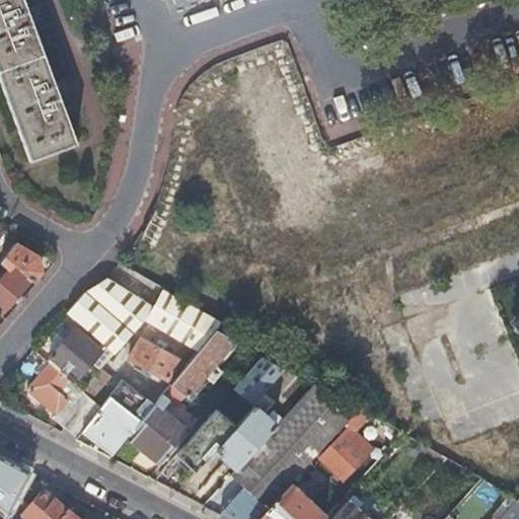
[(0,0),(0,82),(28,160),(75,142),(59,96),(63,94),(59,81),(54,83),(30,22),(35,20),(30,7),(25,9),(21,0),(0,0)]
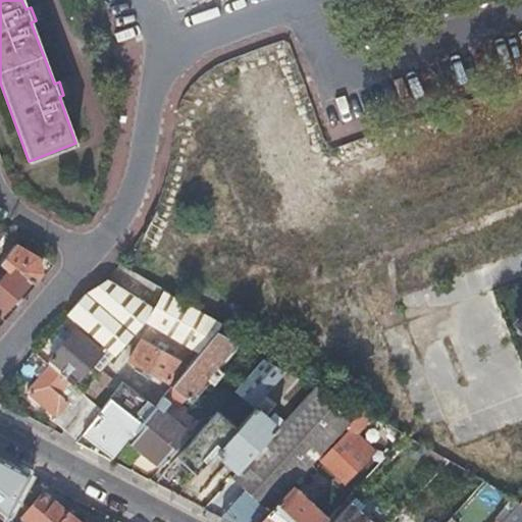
[(0,314),(1,316),(32,280),(34,281),(43,272),(40,258),(15,244),(1,262),(10,270),(0,281),(0,314)]
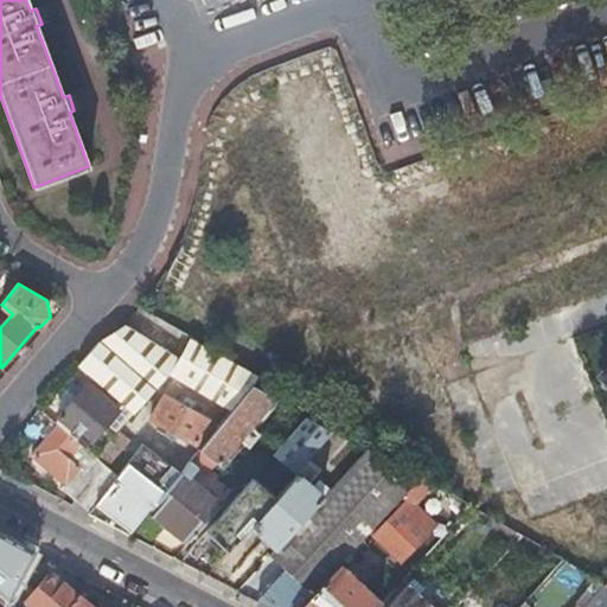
[(117,327),(106,332),(78,364),(134,411),(176,362),(117,327)]
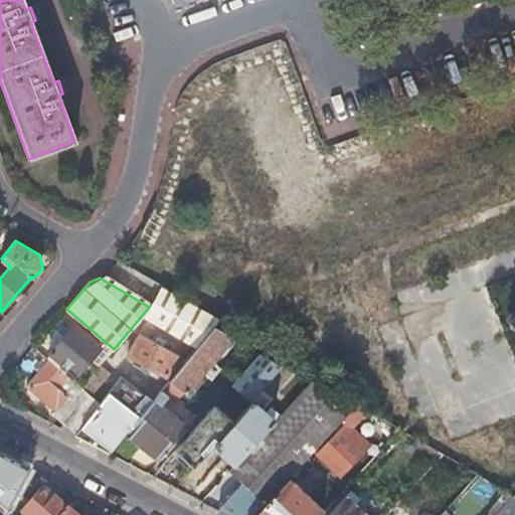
[(161,296),(153,309),(203,338),(213,326),(161,296)]
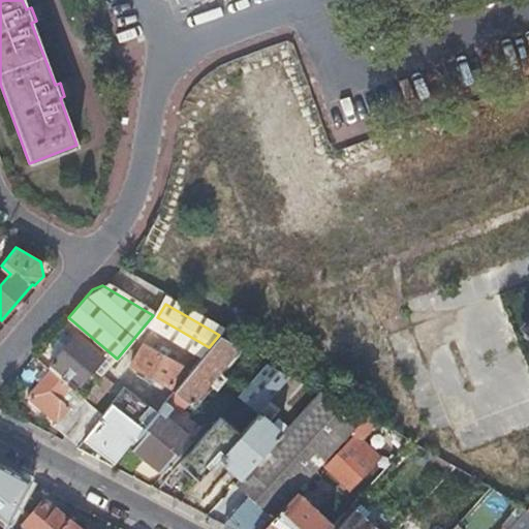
[(528,307),(511,329),(528,345),(528,307)]
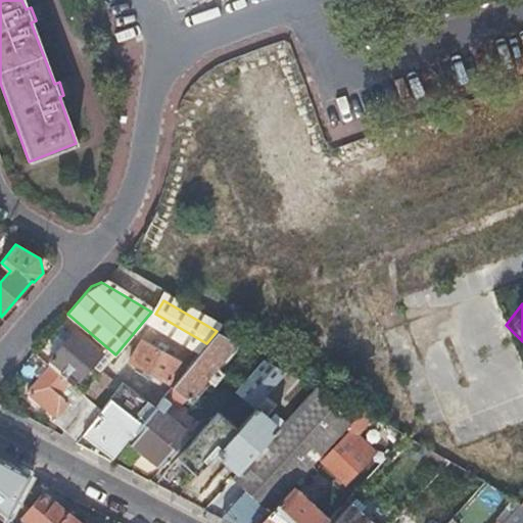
[(206,343),(155,314),(150,323),(199,351),(206,343)]
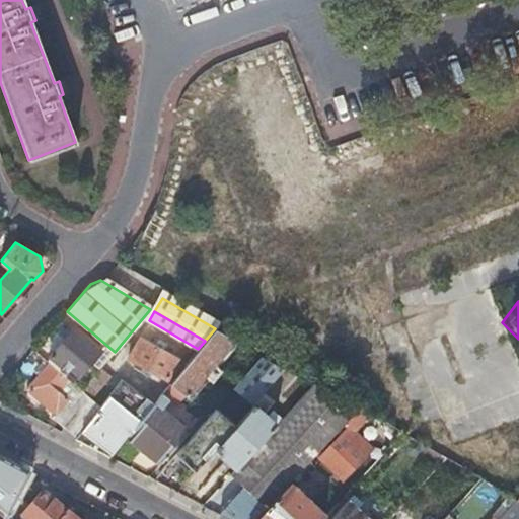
[(101,351),(75,327),(50,356),(77,379),(101,351)]
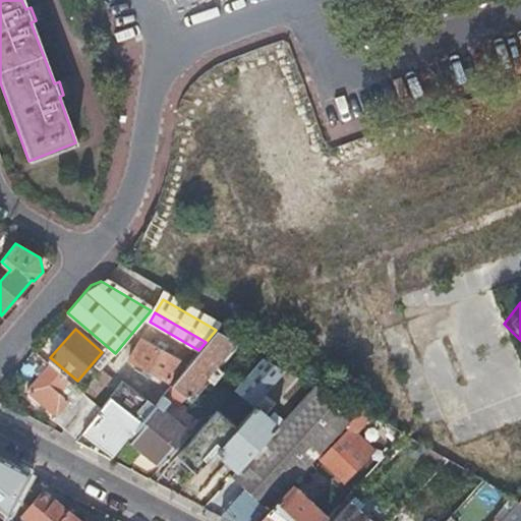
[(234,341),(216,330),(206,342),(198,350),(158,401),(154,405),(140,421),(129,435),(163,464),(189,433),(159,408),(166,400),(175,407),(184,396),(186,398),(234,341)]
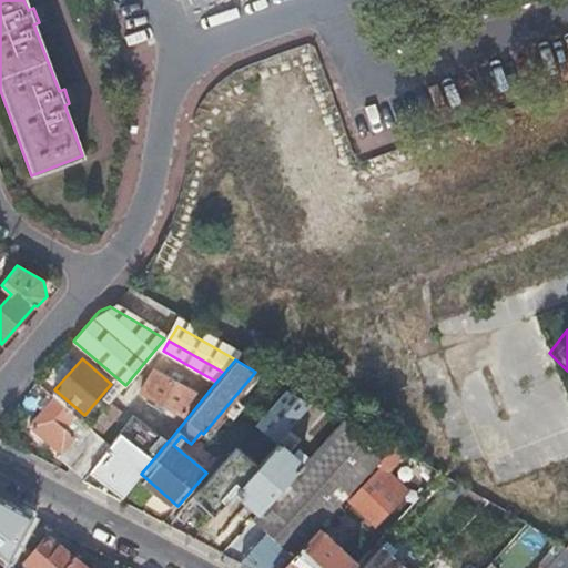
[(153,369),(141,392),(183,415),(195,393),(153,369)]
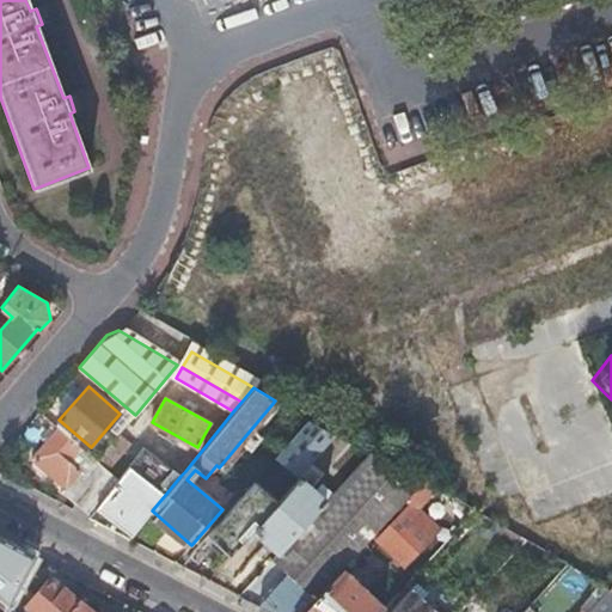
[(336,435),(310,420),(276,458),(299,477),(312,461),(336,435)]
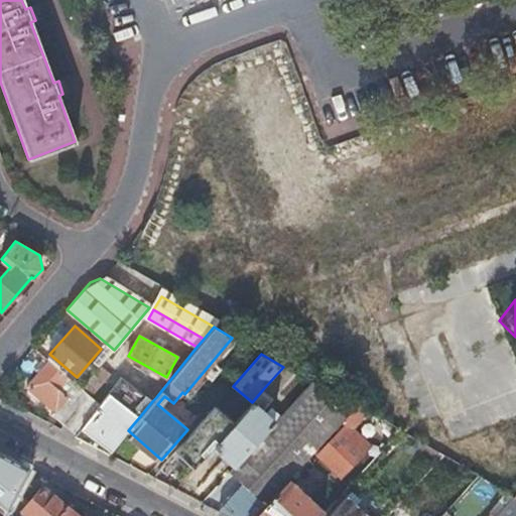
[(68,376),(48,360),(26,386),(54,411),(51,414),(76,434),(91,416),(58,388),(68,376)]
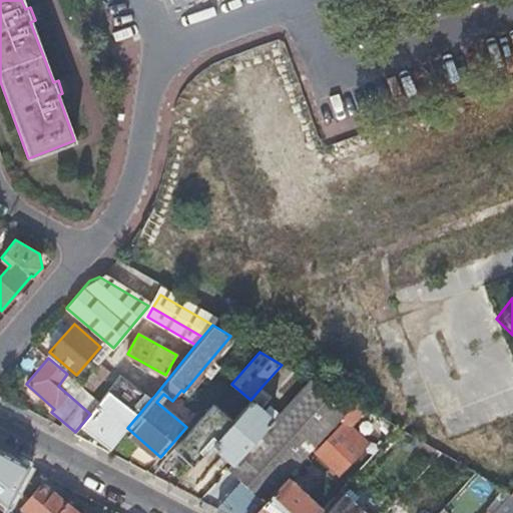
[(108,371),(100,364),(81,386),(89,393),(108,371)]
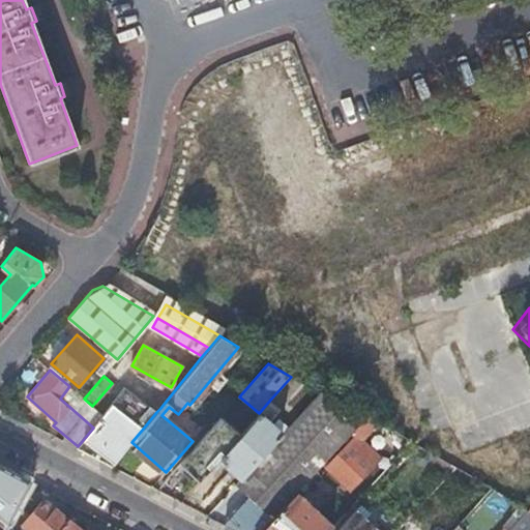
[(303,383),(291,377),(270,400),(281,408),(303,383)]
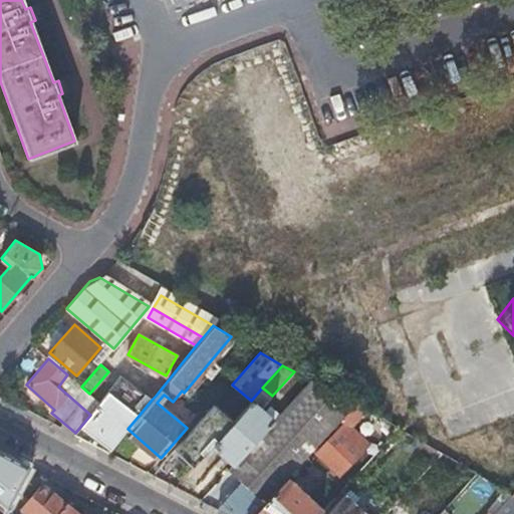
[(115,374),(105,388),(135,410),(145,397),(115,374)]
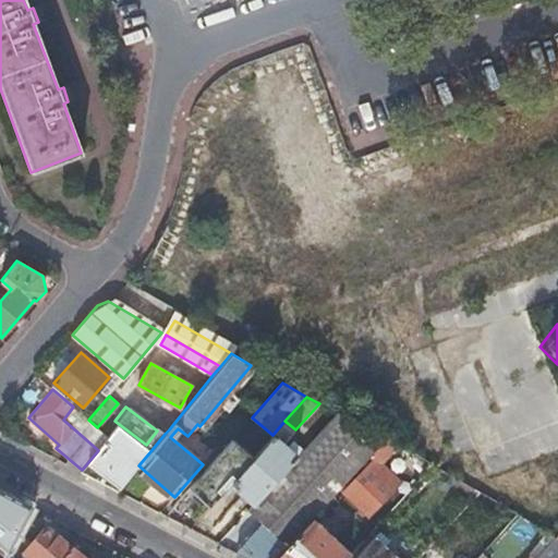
[(385,441),(336,413),(298,457),(283,472),(312,497),(330,476),(342,487),(385,441)]
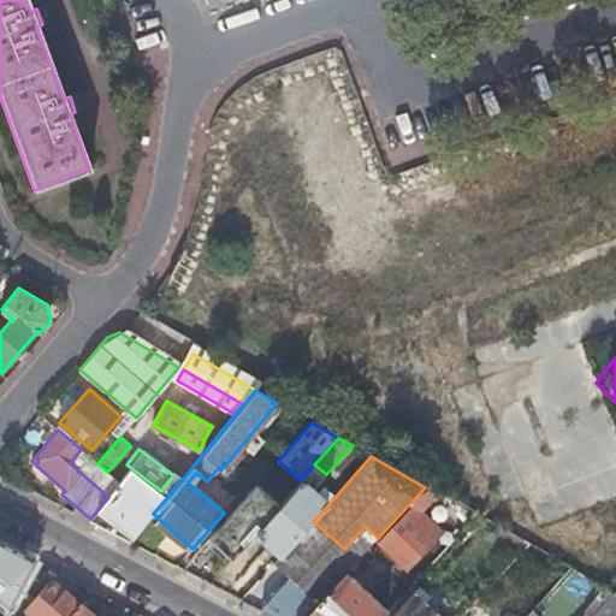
[(326,474),(314,465),(301,480),(280,504),(254,533),(280,557),(313,521),(329,504),(313,490),(326,474)]
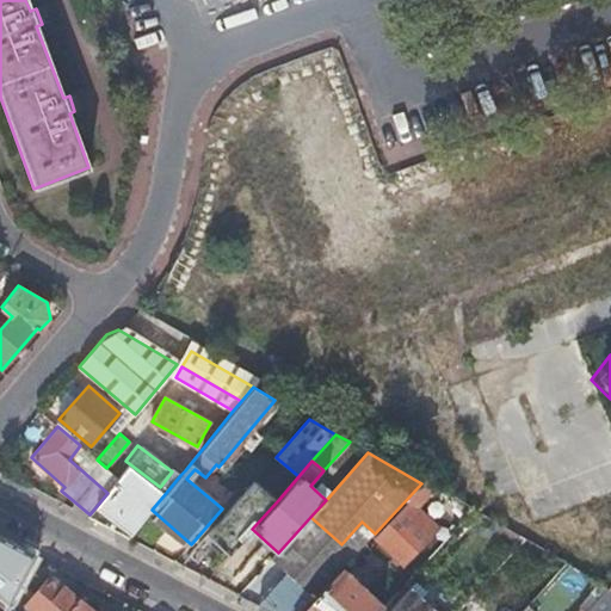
[(90,514),(88,517),(129,537),(152,510),(165,494),(129,466),(107,493),(90,514)]
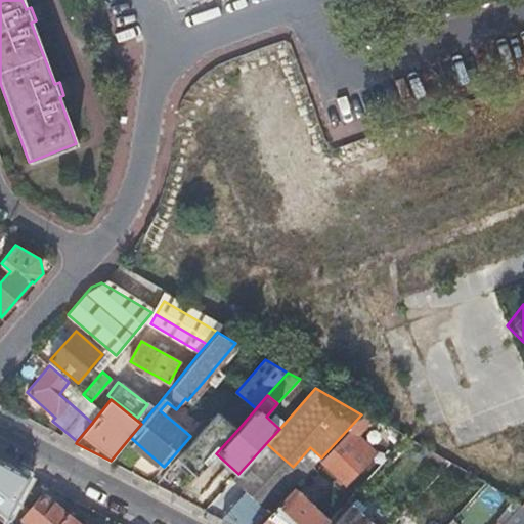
[(418,430),(446,420),(442,408),(413,419),(418,430)]
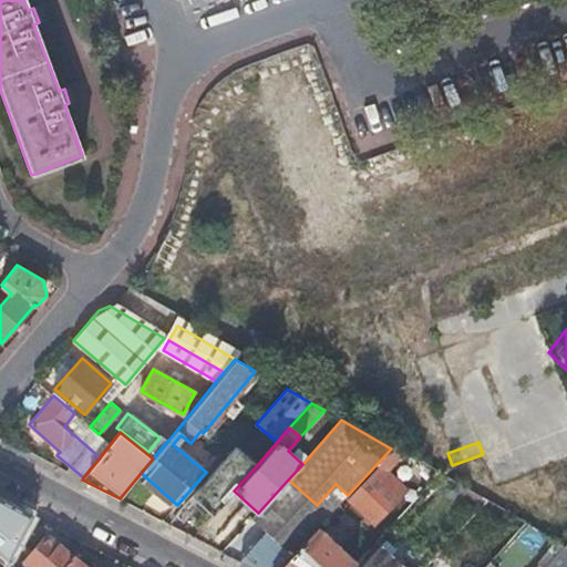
[(258,464),(237,446),(194,496),(214,514),(234,491),(258,464)]
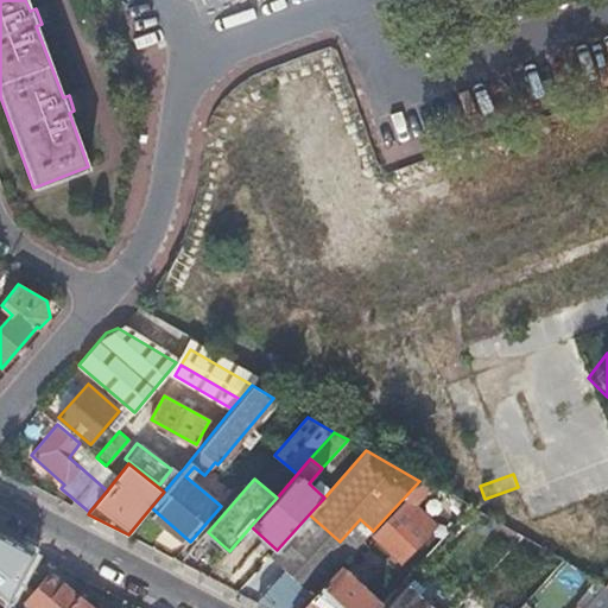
[(401,561),(435,526),(420,514),(413,523),(399,510),(374,536),(401,561)]
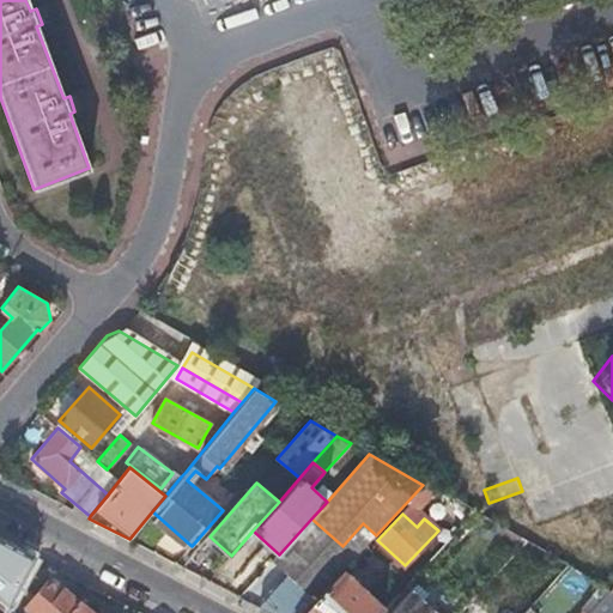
[(279,554),(272,562),(289,576),(315,601),(343,571),(376,535),(363,523),(343,546),(311,519),(279,554)]
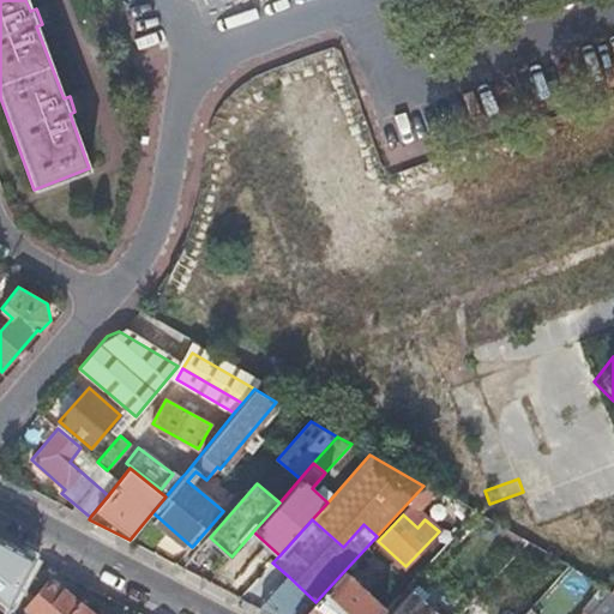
[(0,590),(7,594),(29,555),(0,540),(0,567),(5,571),(0,579),(0,590)]
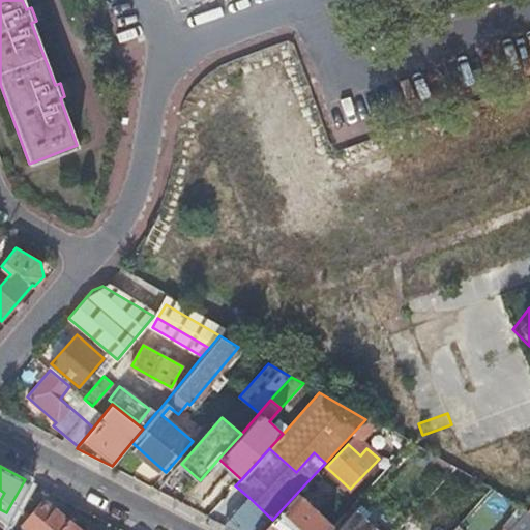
[(489,487),(472,506),(493,524),(510,504),(489,487)]
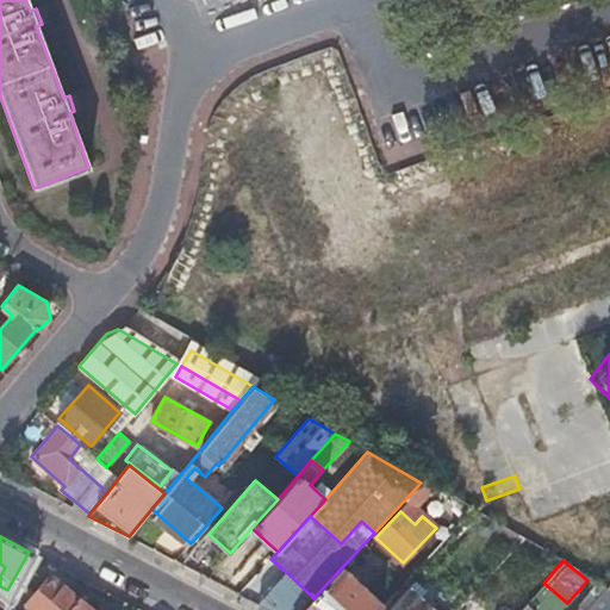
[(313,598),(303,609),(380,609),(383,608),(341,568),(313,598)]
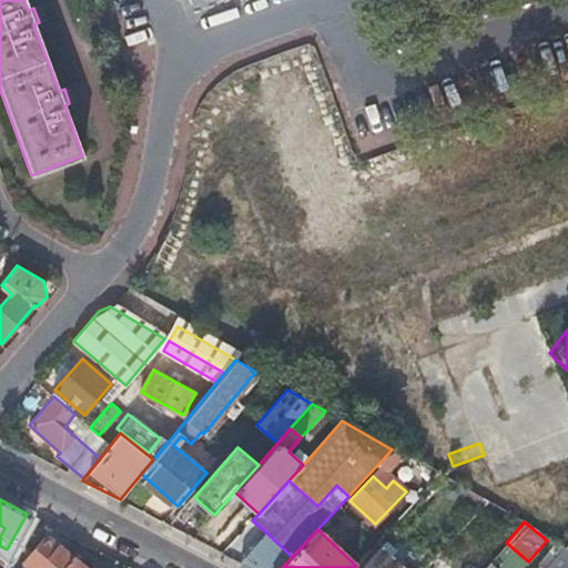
[(267,534),(242,563),(252,567),(282,567),(292,557),(267,534)]
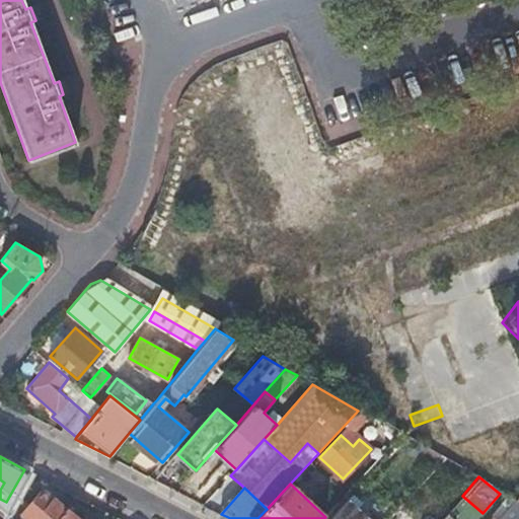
[(27,518),(59,518),(68,509),(45,490),(23,515),(27,518)]
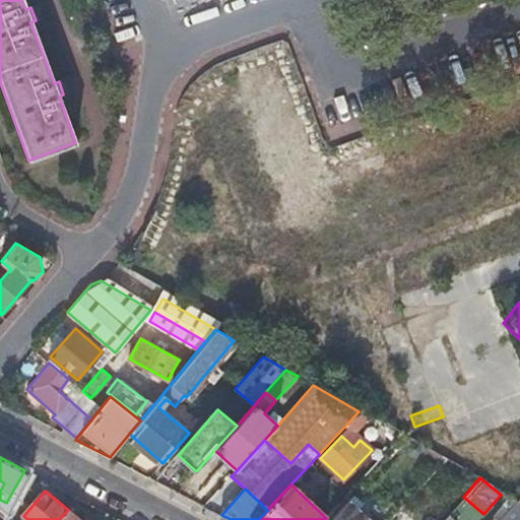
[(331,519),(370,519),(348,501),(331,519)]
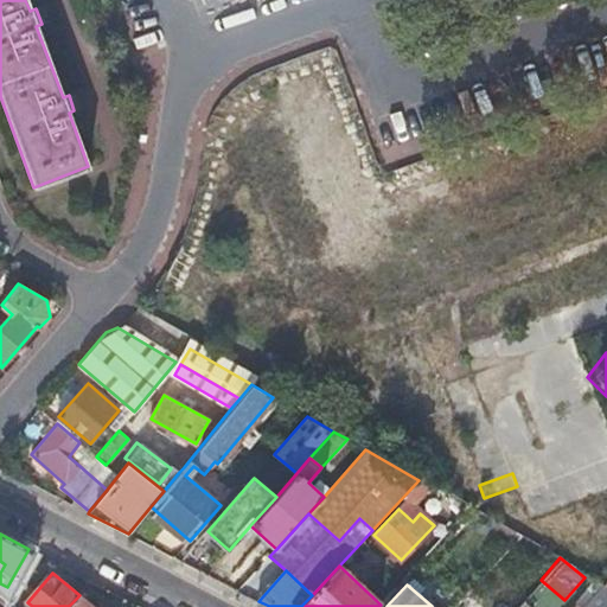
[(606,606),(606,588),(601,586),(583,606),(606,606)]
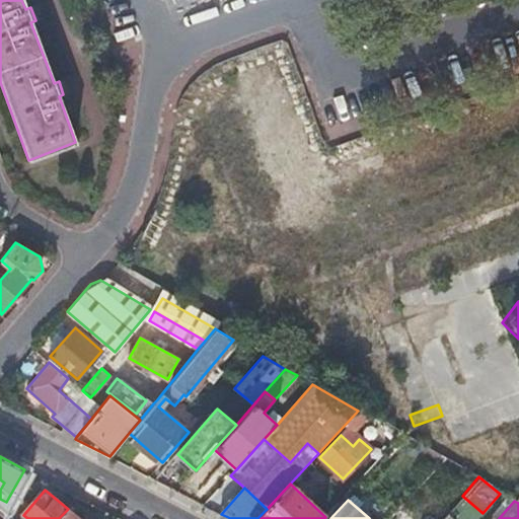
[(78,518),(68,509),(59,518),(78,518)]
